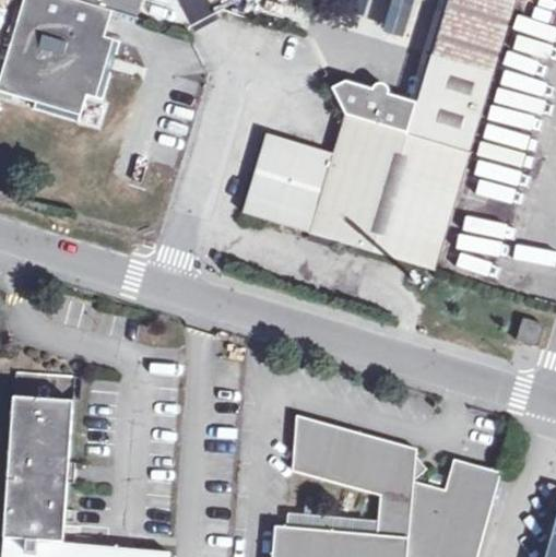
[(102,37),(110,11),(74,0),(22,0),(8,48),(0,78),(0,93),(35,103),(79,116),(85,95),(94,97),(110,39),(102,37)]
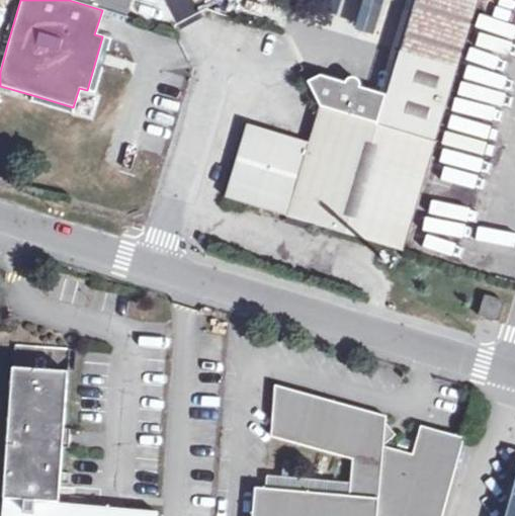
[(69,0),(102,10),(123,16),(127,0),(69,0)]
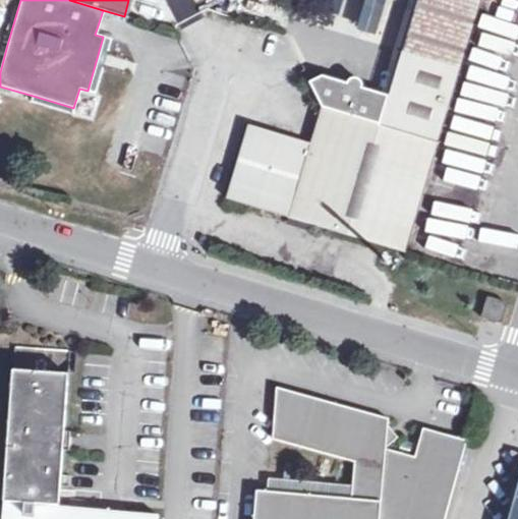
[(306,80),(320,106),(436,142),(478,0),(416,0),(387,97),(357,87),(342,82),(320,75),(306,80)]
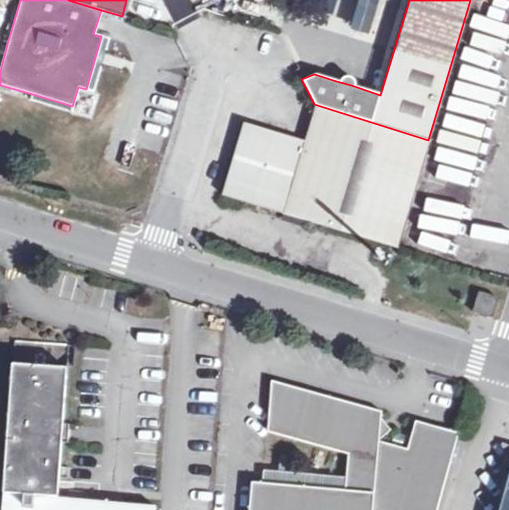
[(111,39),(101,36),(86,89),(95,92),(111,39)]
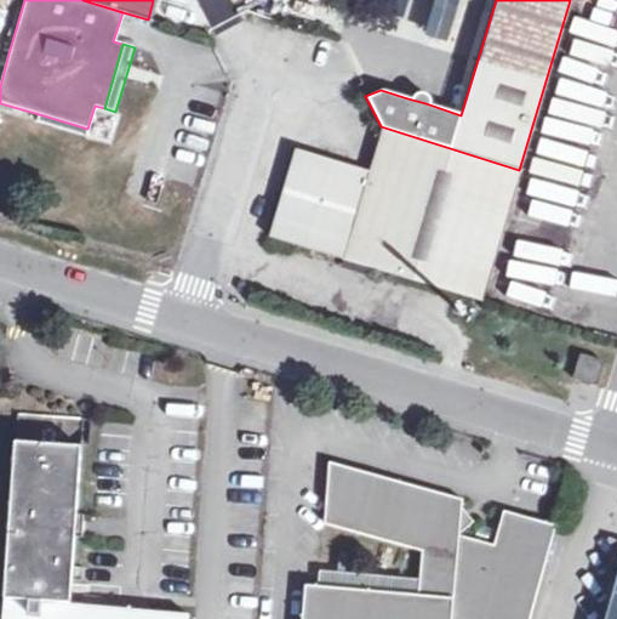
[(409,95),(407,98),(426,103),(426,102),(426,100),(424,96),(422,94),(418,92),(416,91),(412,92),(409,95)]
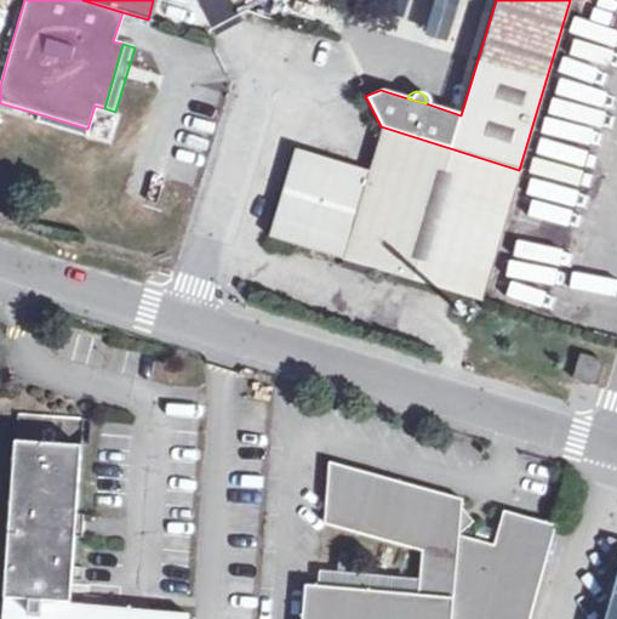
[(85,138),(87,129),(39,114),(35,124),(85,138)]
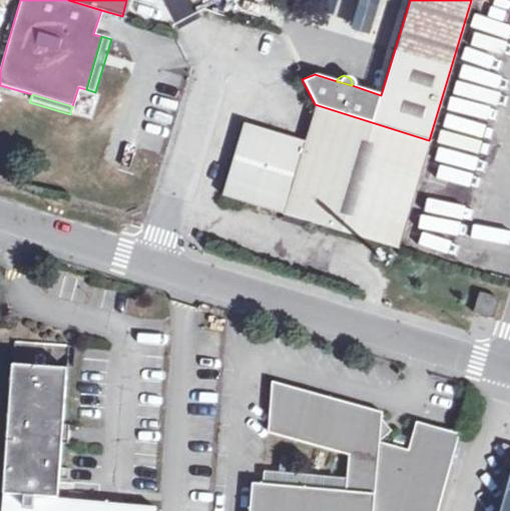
[(397,247),(429,140),(315,104),(305,139),(243,121),(221,193),(284,211),(306,218),(397,247)]
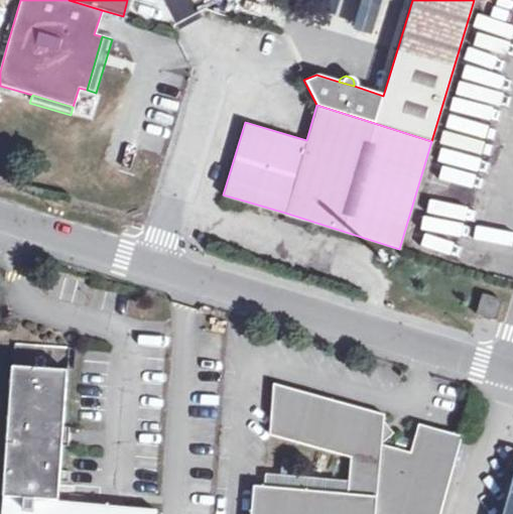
[(305,227),(307,220),(285,213),(283,221),(305,227)]
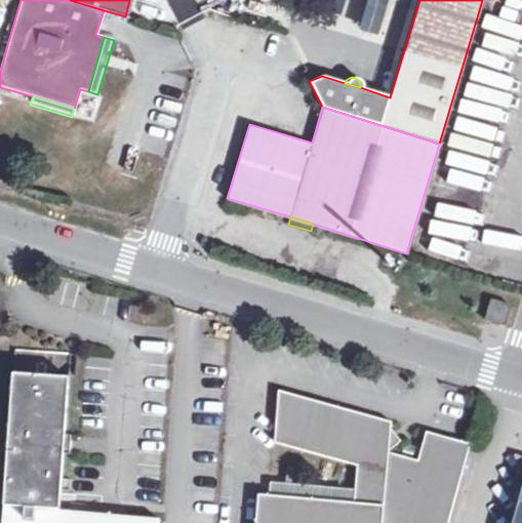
[(490,297),(483,317),(503,323),(509,304),(490,297)]
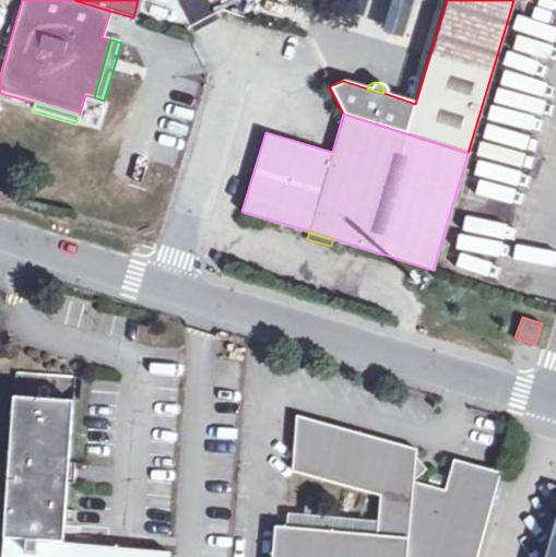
[(165,556),(166,549),(61,541),(73,375),(15,370),(0,556),(165,556)]
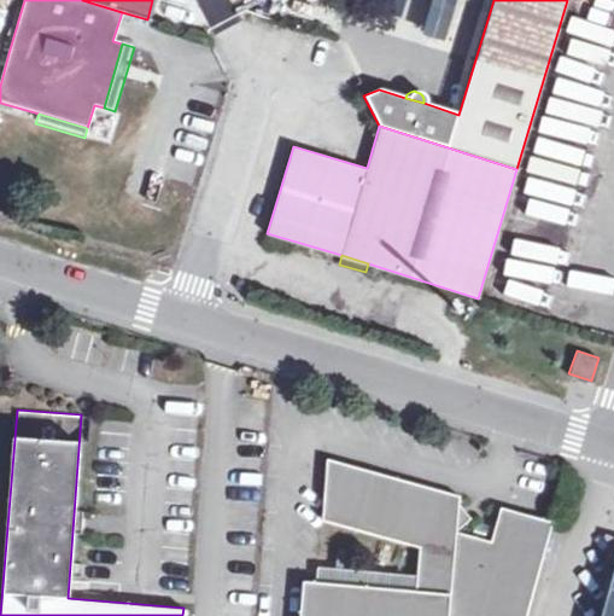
[(414,590),(315,582),(302,581),(298,615),(525,615),(553,522),(498,507),(489,540),(456,532),(456,530),(457,504),(457,495),(326,459),(320,521),(417,546),(415,575),(414,590)]
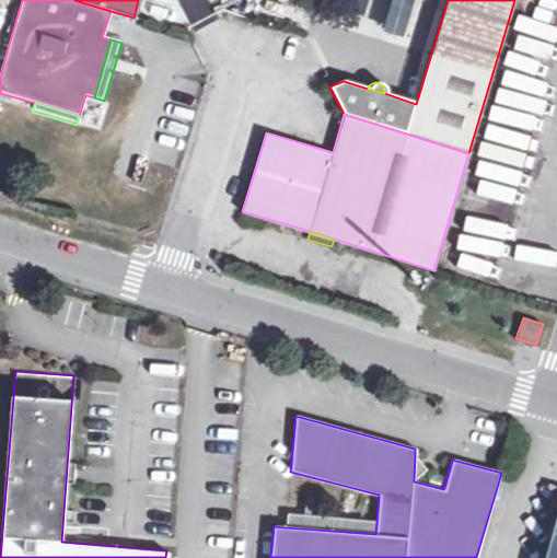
[(415,456),(414,480),(426,468),(415,456)]
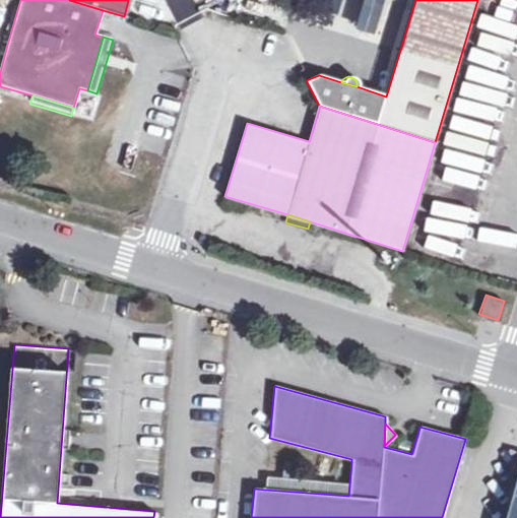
[(265,476),(265,490),(348,496),(349,483),(265,476)]
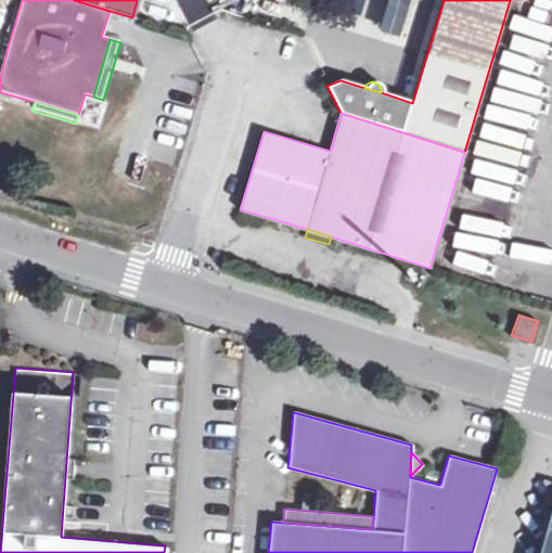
[(551,552),(551,512),(540,552),(551,552)]
